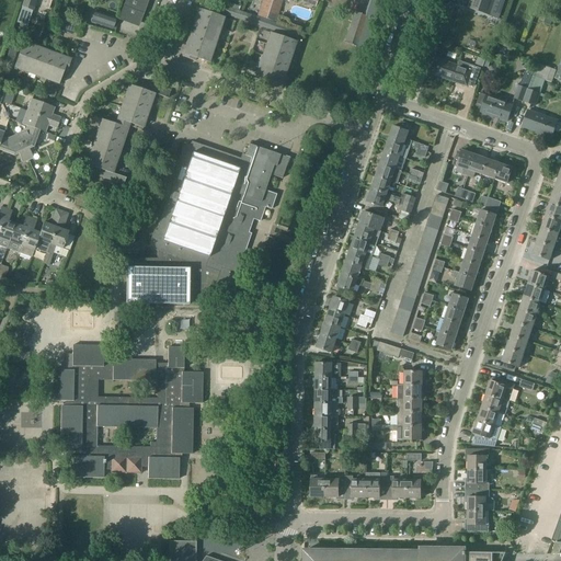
[(23,0),(22,7),(24,8),(32,11),(34,11),(37,0),(23,0)]
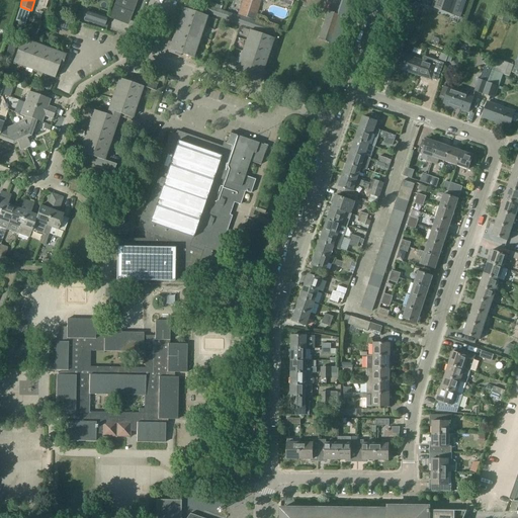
[(125,0),(116,0),(114,6),(109,18),(128,25),(137,4),(127,1),(125,0)]
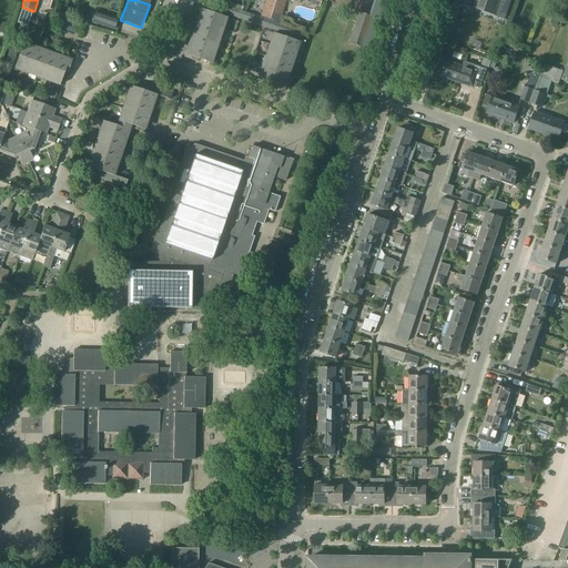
[(280,22),(285,0),(265,0),(261,16),(280,22)]
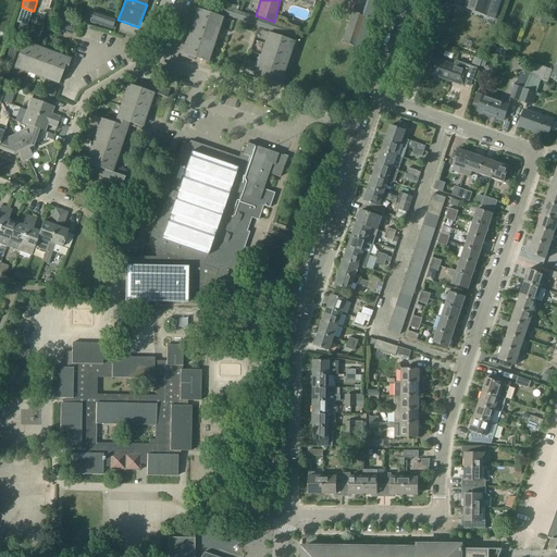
[(369,0),(363,15),(353,12),(343,41),(363,49),(373,20),(381,1),(378,0),(369,0)]
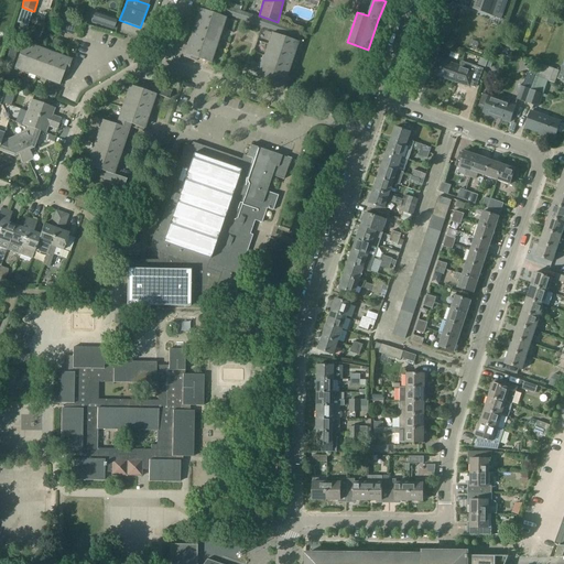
[(473,0),(470,8),(501,19),(508,0),(473,0)]
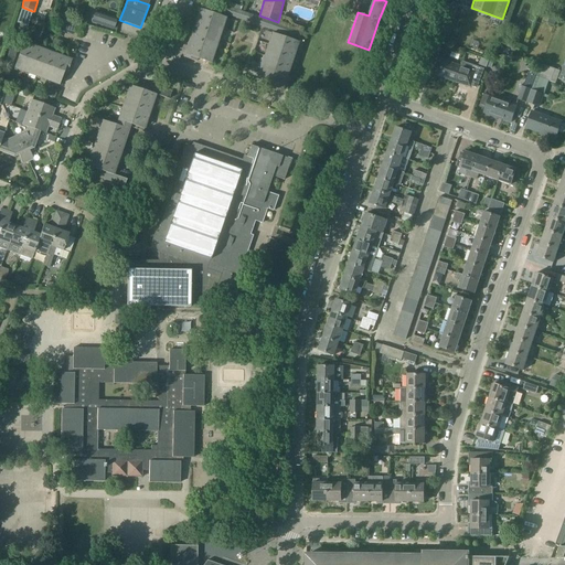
[(299,39),(301,32),(228,8),(226,14),(299,39)]
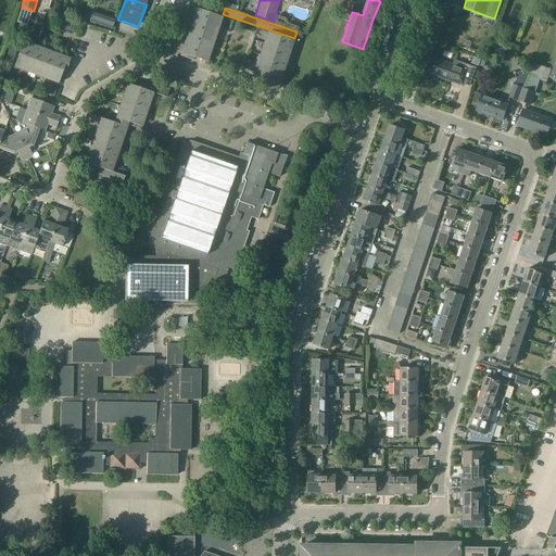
[(193,61),(194,58),(207,62),(223,17),(197,9),(180,57),(193,61)]
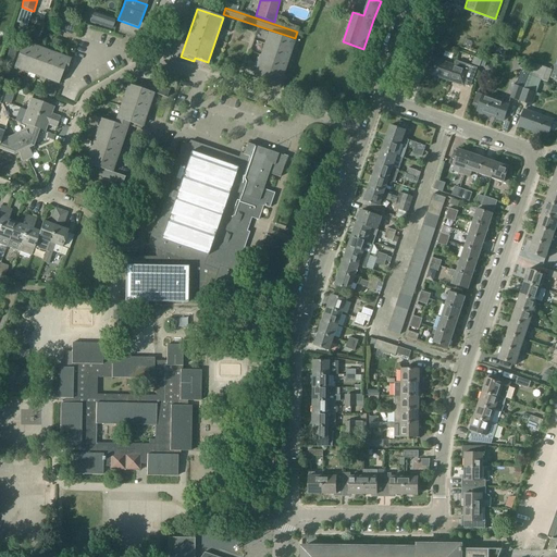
[(96,10),(91,22),(113,29),(118,17),(96,10)]
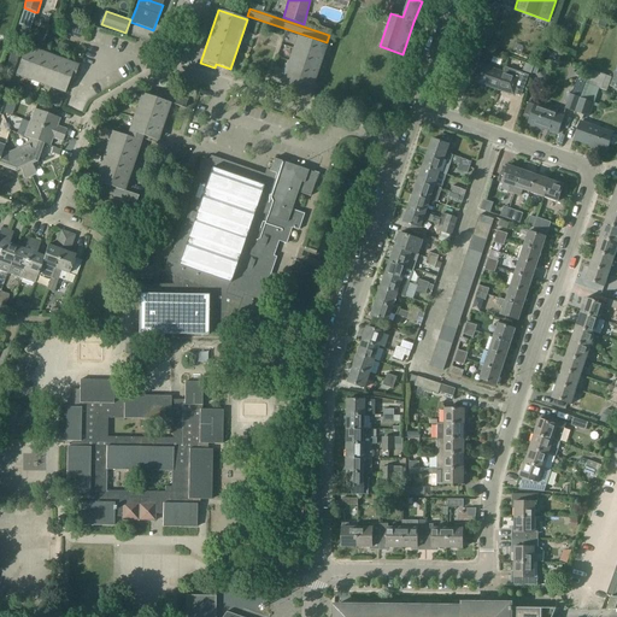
[(84,27),(68,21),(65,30),(81,35),(84,27)]
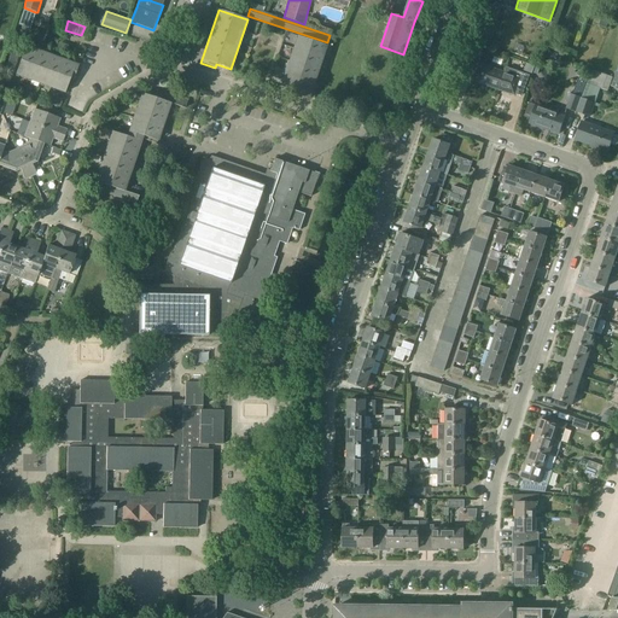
[(281,87),(296,91),(295,94),(309,99),(326,46),(298,36),(281,87)]
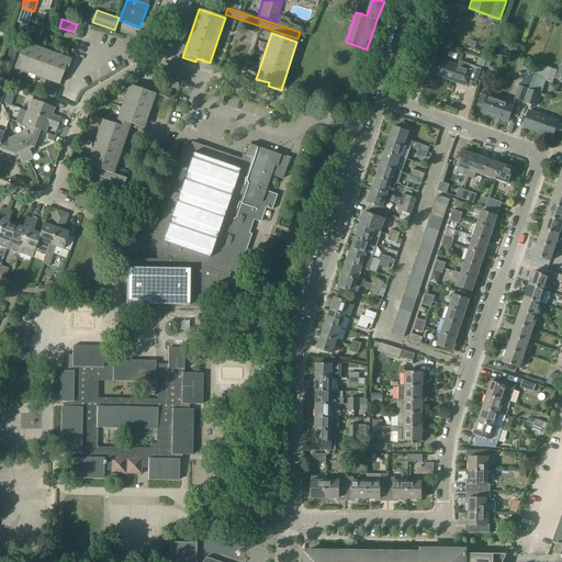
[(7,77),(20,41),(14,38),(0,75),(7,77)]
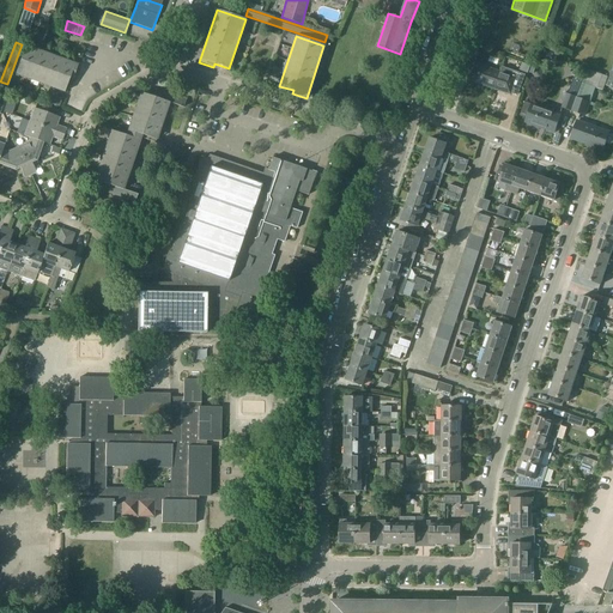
[(56,49),(68,54),(71,46),(59,42),(56,49)]
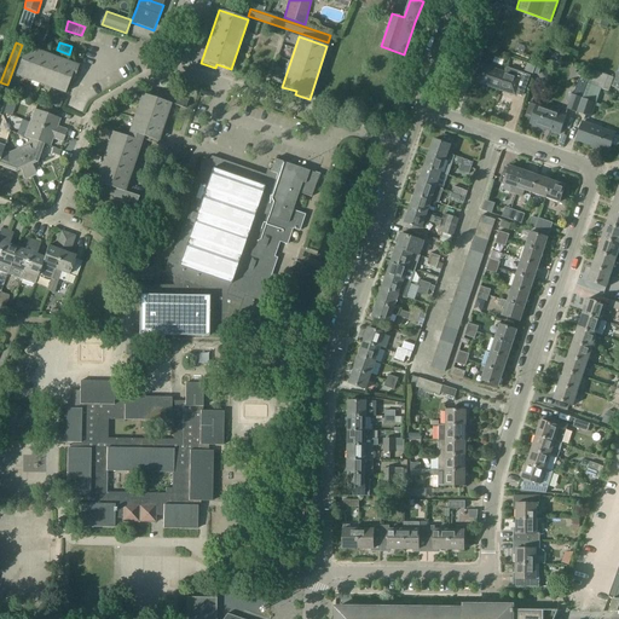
[(79,65),(27,46),(16,75),(65,93),(71,77),(74,79),(79,65)]
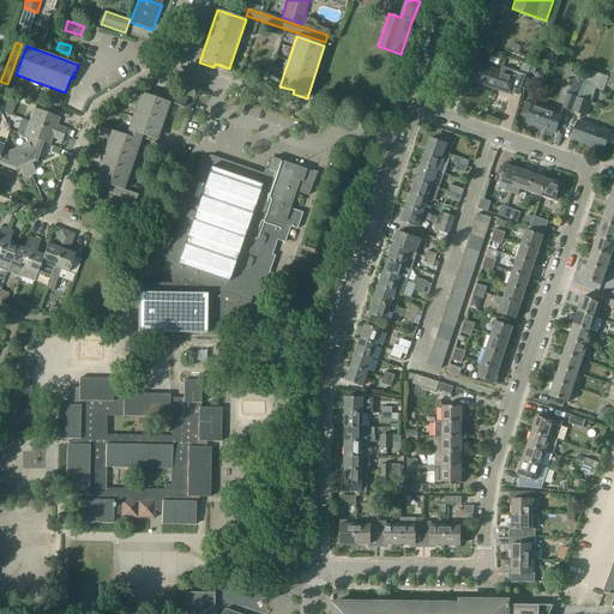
[(463,68),(473,72),(469,80),(471,80),(470,84),(477,86),(479,83),(495,89),(501,72),(476,62),(480,52),(470,48),(463,68)]
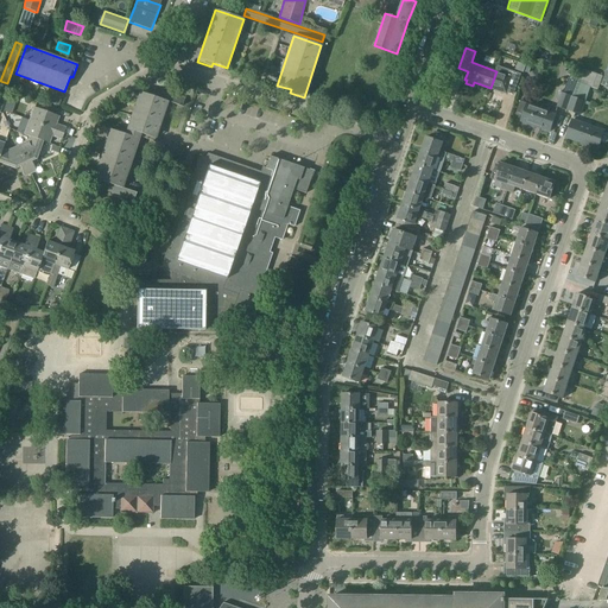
[(498,67),(496,71),(491,88),(507,94),(507,92),(513,94),(520,75),(498,67)]
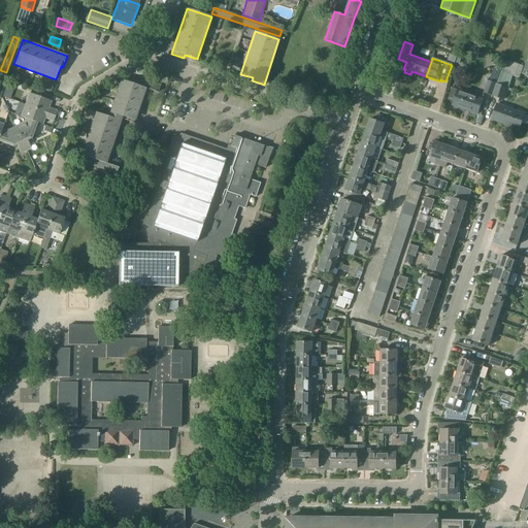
[(502,71),(515,76),(520,65),(506,60),(502,71)]
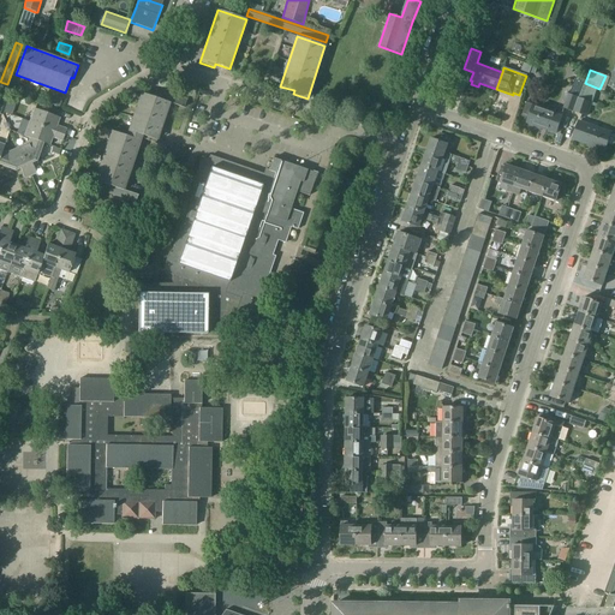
[(562,100),(566,101),(563,108),(574,112),(579,99),(578,97),(583,88),(577,85),(573,96),(565,93),(562,100)]
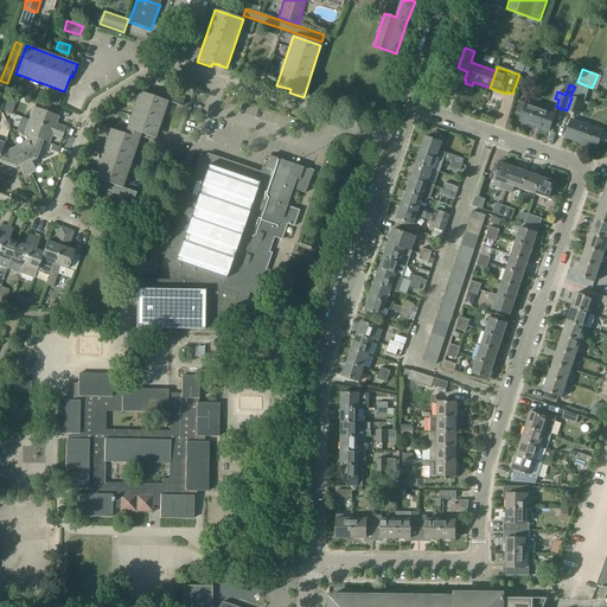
[(96,179),(96,181),(95,186),(134,199),(136,192),(122,187),(140,136),(154,141),(167,101),(181,106),(184,100),(154,89),(152,96),(140,91),(126,134),(112,129),(95,179),(96,179)]
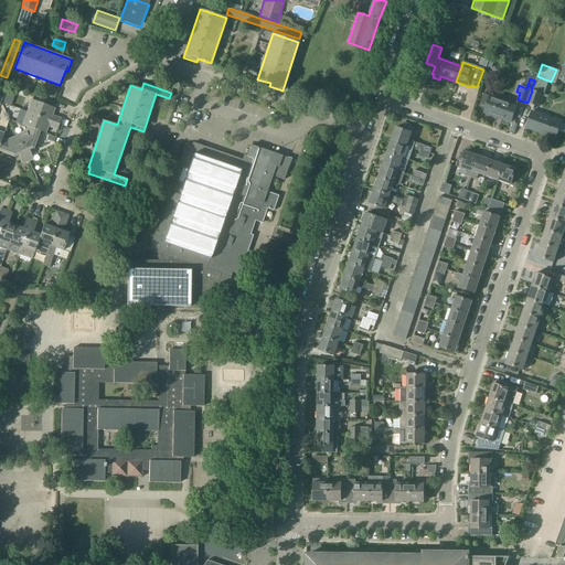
[(528,103),(539,107),(543,94),(532,91),(528,103)]
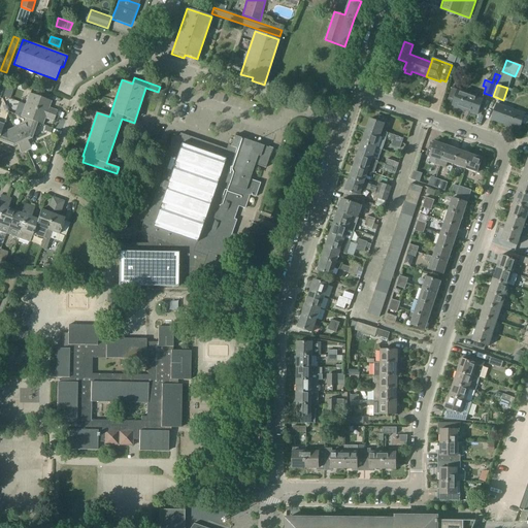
[(448,98),(454,100),(452,106),(477,114),(483,99),(452,88),(448,98)]
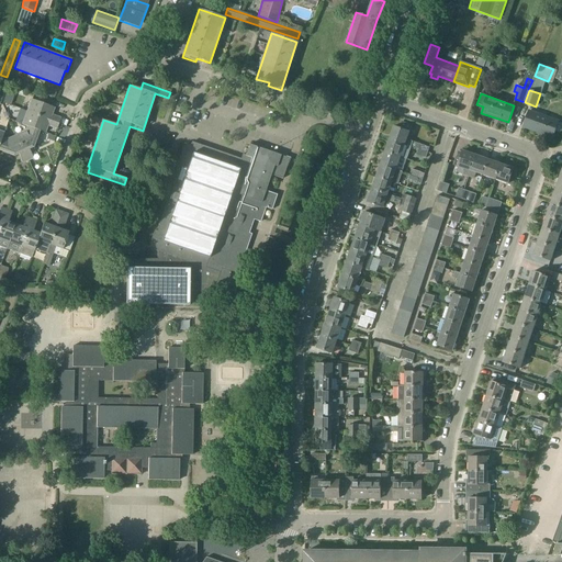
[(55,108),(33,99),(27,111),(59,123),(62,117),(52,114),(55,108)]
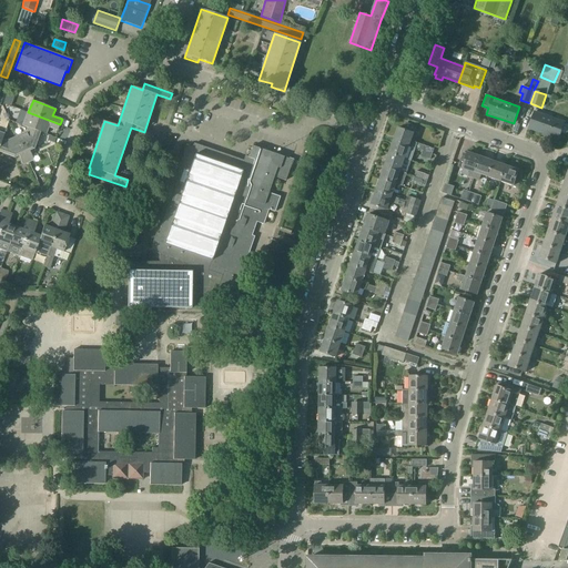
[(23,125),(29,128),(40,132),(47,134),(49,127),(58,130),(60,124),(28,112),(23,125)]
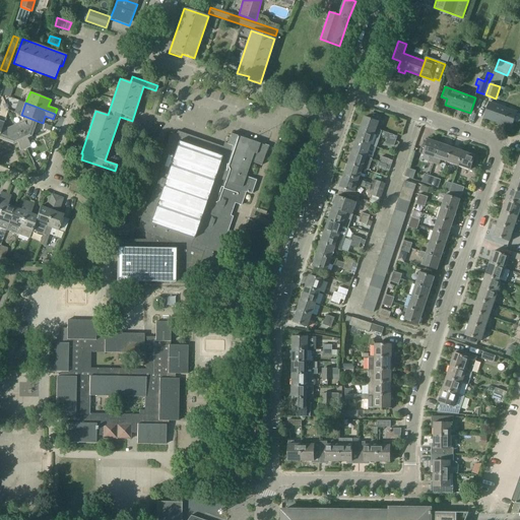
[(517,112),(490,103),(484,118),(512,127),(514,121),(517,122),(519,121),(519,120),(519,113),(517,113),(517,112)]
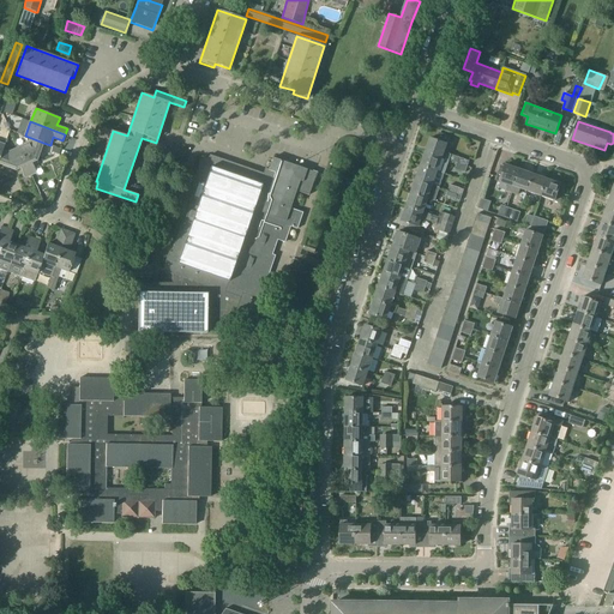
[(468,166),(470,161),(445,152),(450,136),(440,132),(438,139),(431,137),(426,150),(443,156),(443,158),(450,161),(458,163),(458,162),(468,166)]
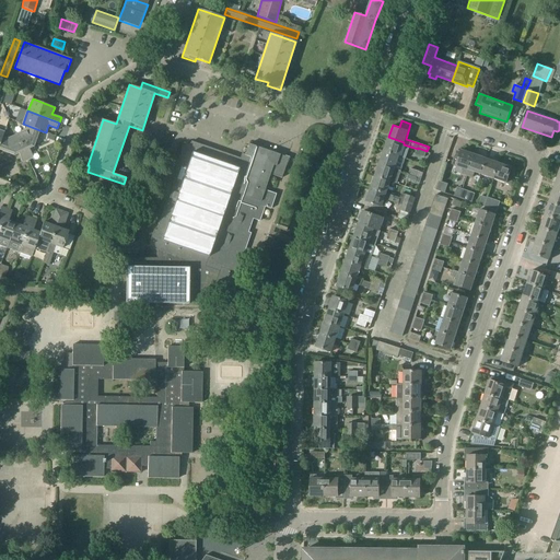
[(28,126),(26,130),(16,135),(28,160),(34,158),(30,149),(34,147),(39,130),(28,126)]
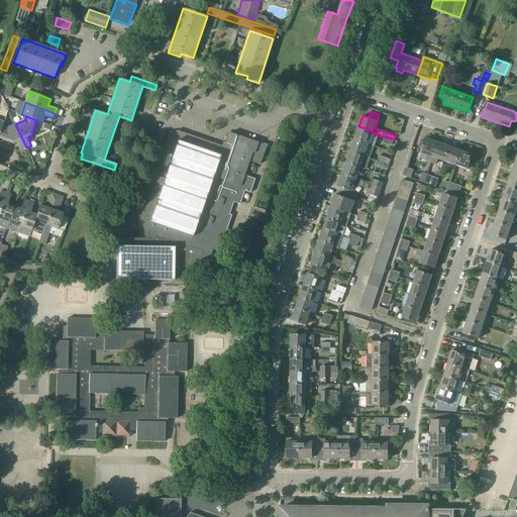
[(0,134),(0,137),(14,143),(18,141),(21,149),(26,147),(15,124),(7,128),(3,127),(0,134)]
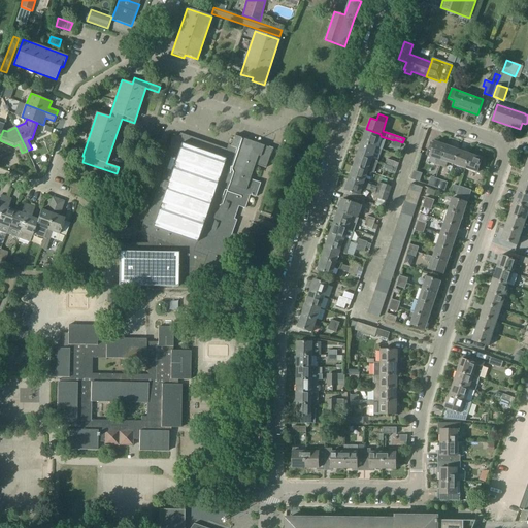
[(381,136),(381,134),(366,129),(362,141),(376,146),(383,149),(387,138),(381,136)]
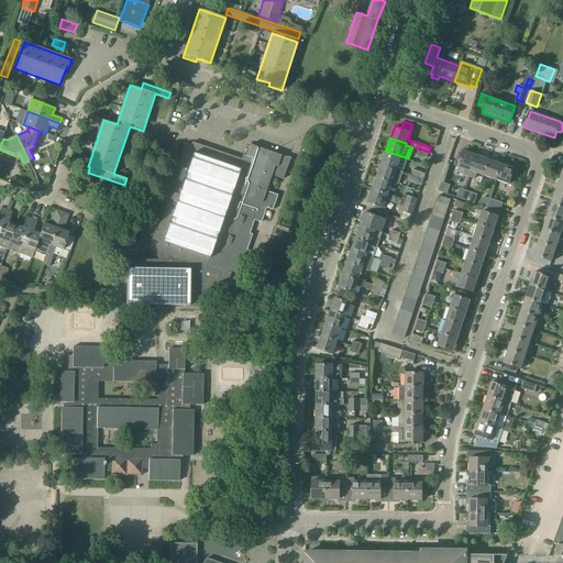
[(251,145),(246,155),(244,154),(242,158),(192,142),(191,145),(186,144),(178,164),(180,165),(157,231),(155,231),(151,244),(155,245),(154,250),(158,251),(158,260),(128,258),(127,305),(189,306),(190,291),(210,291),(213,284),(235,293),(241,275),(239,275),(253,234),(251,233),(253,227),(252,227),(254,219),(262,222),(267,208),(273,210),(278,195),(266,191),(272,175),(284,179),(290,158),(251,145)]
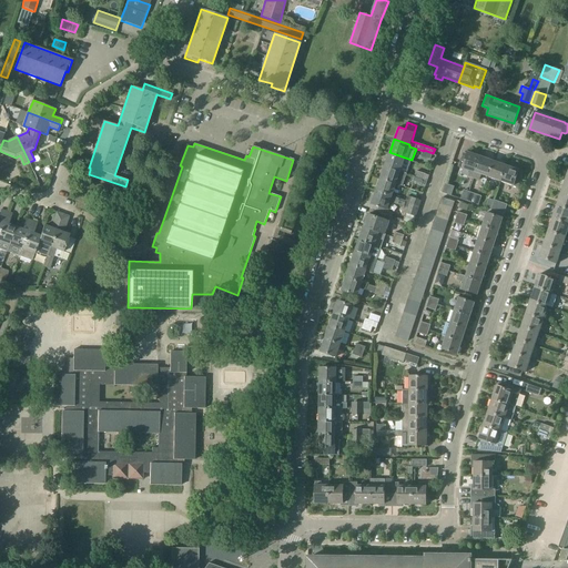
[(424,151),(422,156),(430,160),(433,153),(424,150),(424,151)]
